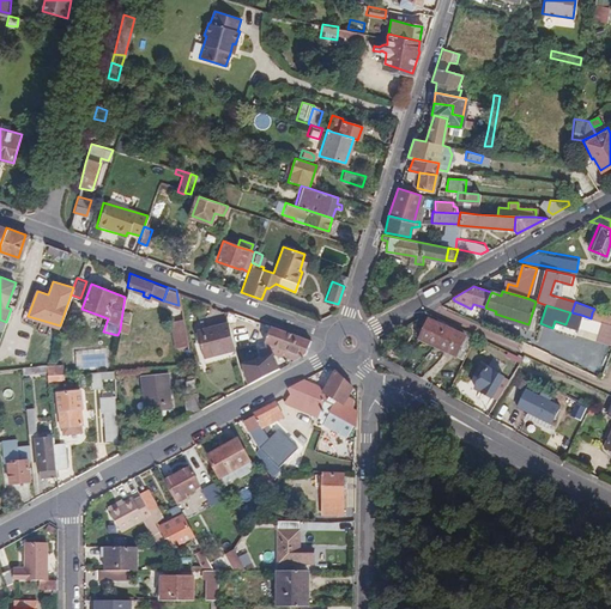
[(566,324),(576,328),(581,315),(572,312),(570,312),(566,324)]
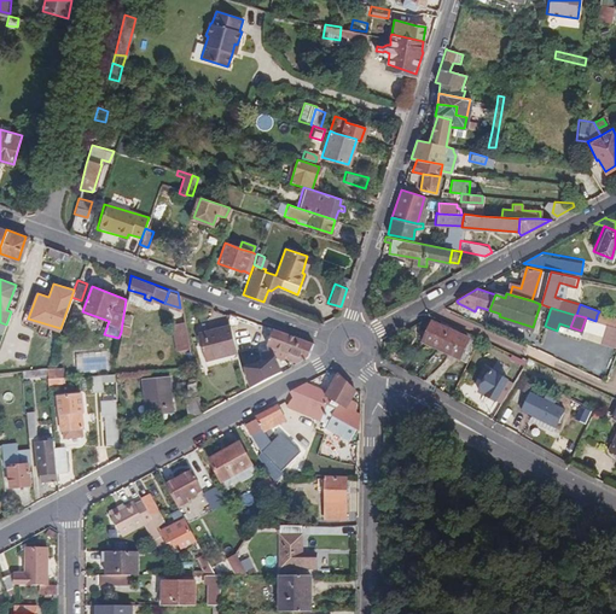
[(596,321),(615,327),(615,321),(597,315),(596,321)]
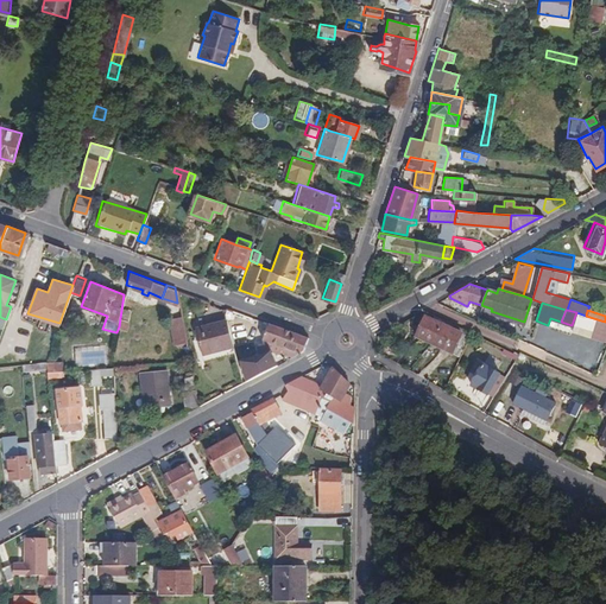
[(605,342),(605,337),(605,322),(586,316),(576,312),(572,325),(569,331),(605,342)]
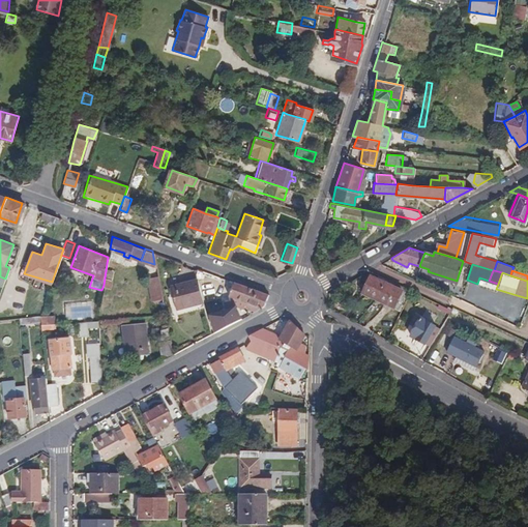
[(401,290),(369,274),(360,291),(392,306),(401,290)]
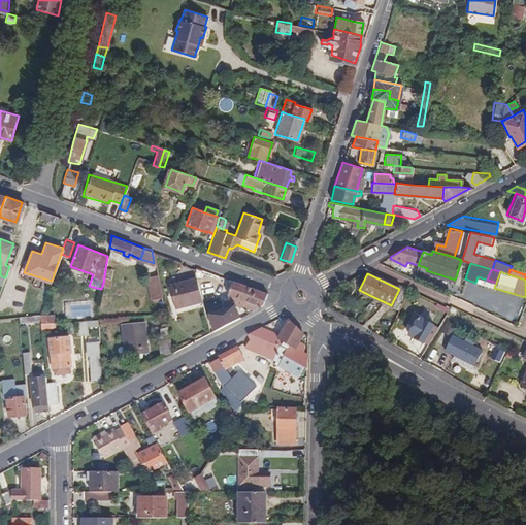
[(160,294),(156,274),(146,275),(150,296),(160,294)]
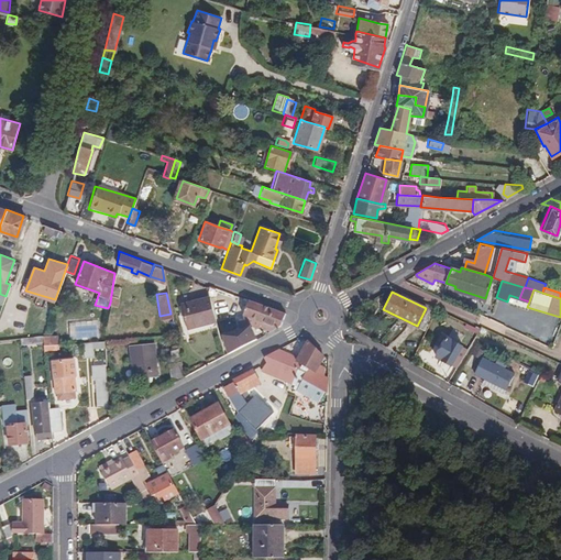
[(216,318),(210,295),(182,304),(188,327),(216,318)]
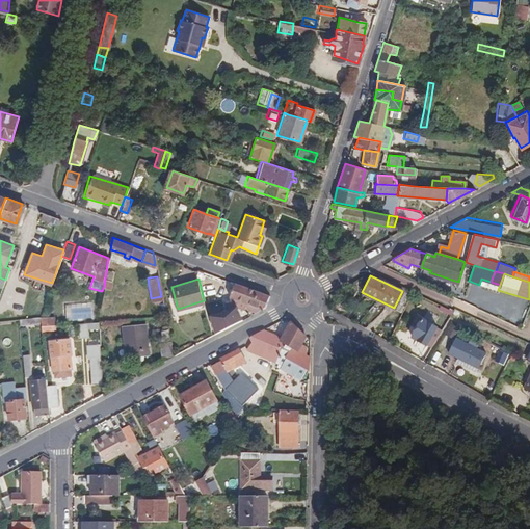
[(268,295),(235,282),(229,295),(232,303),(247,308),(247,307),(259,310),(264,306),(268,295)]
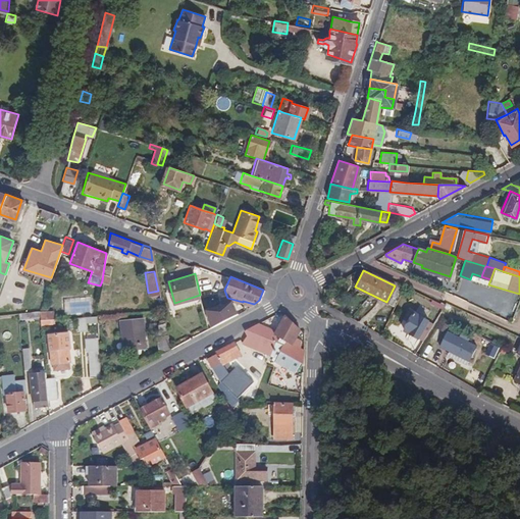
[(91,296),(63,297),(64,315),(92,313),(91,296)]
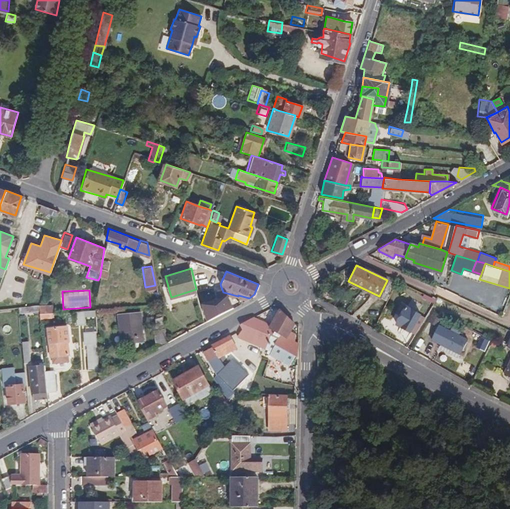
[(433,302),(435,299),(423,293),(421,297),(433,302)]
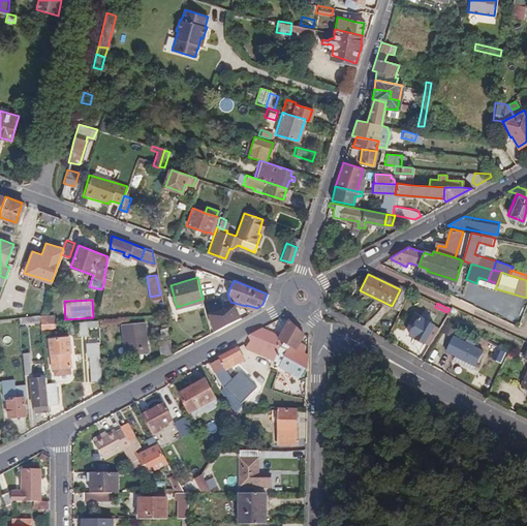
[(234,305),(233,306),(210,314),(214,331),(240,317),(238,312),(237,313),(234,305)]
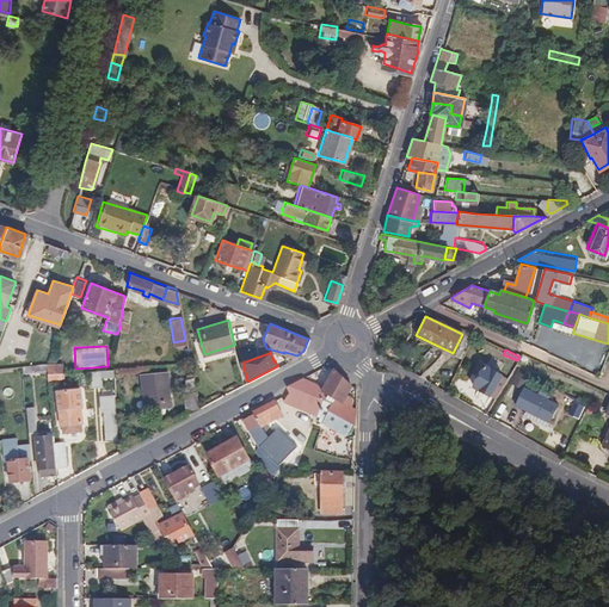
[(20,365),(20,373),(47,369),(47,366),(45,361),(20,365)]
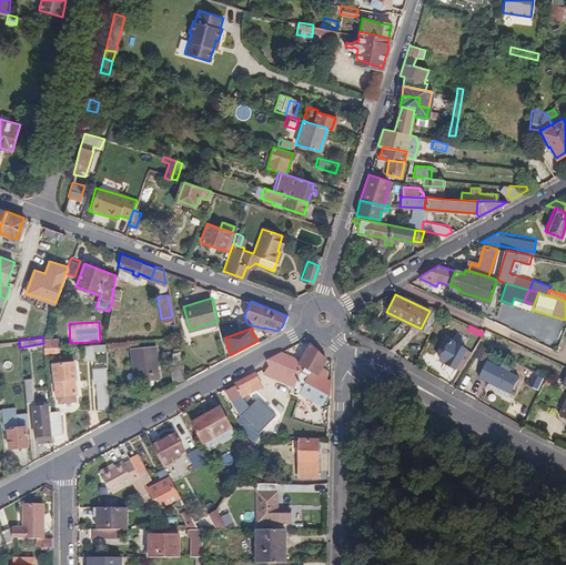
[(43,343),(44,349),(59,347),(59,339),(43,341),(43,343)]
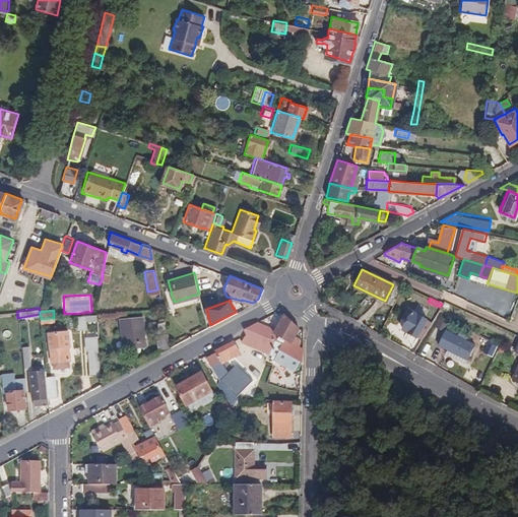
[(401,327),(419,338),(431,322),(411,311),(401,327)]
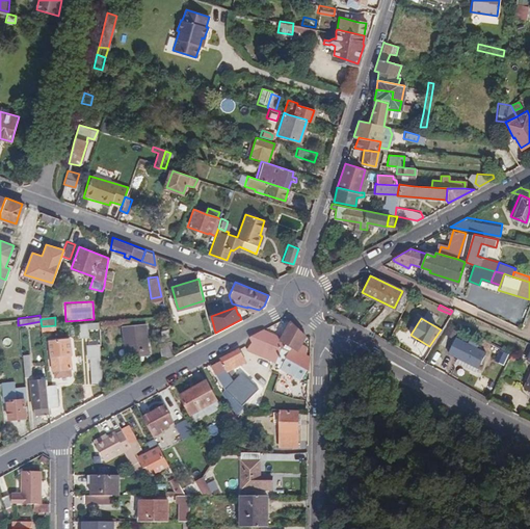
[(300,379),(307,368),(309,369),(309,355),(306,353),(309,347),(300,343),(305,336),(290,320),(279,339),(259,331),(248,336),(250,341),(246,350),(269,359),(272,353),(285,356),(279,368),(300,379)]
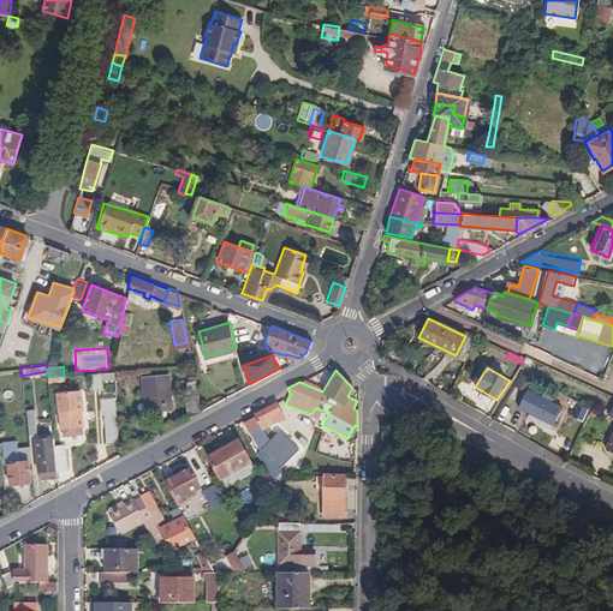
[(146,411),(158,409),(158,415),(166,414),(165,409),(171,408),(166,373),(142,376),(146,411)]
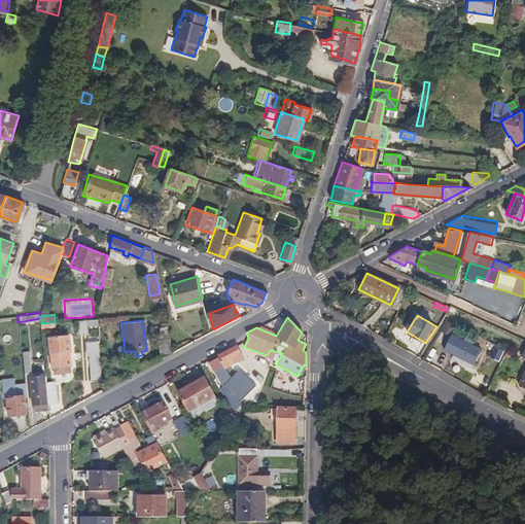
[(162,357),(172,352),(167,325),(160,326),(161,338),(158,339),(162,357)]
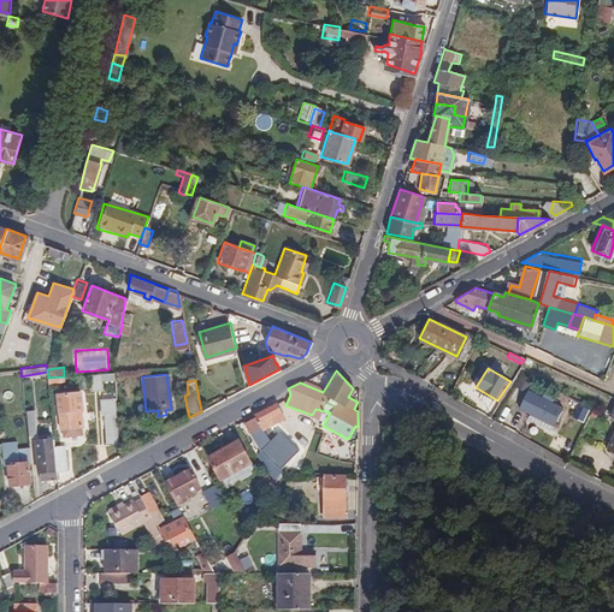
[(564,408),(529,391),(519,408),(554,426),(564,408)]
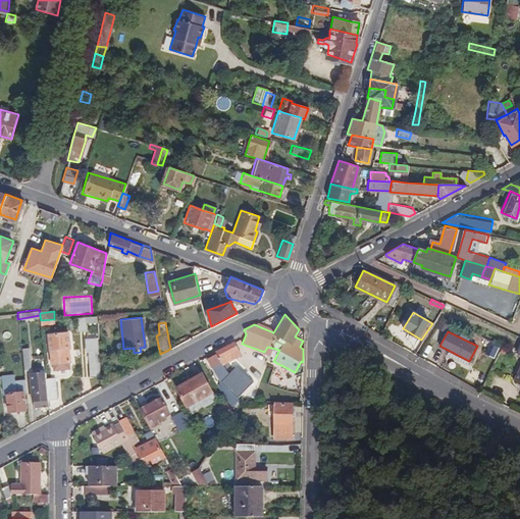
[(50,362),(54,362),(55,369),(69,367),(68,361),(70,361),(67,334),(48,336),(50,362)]
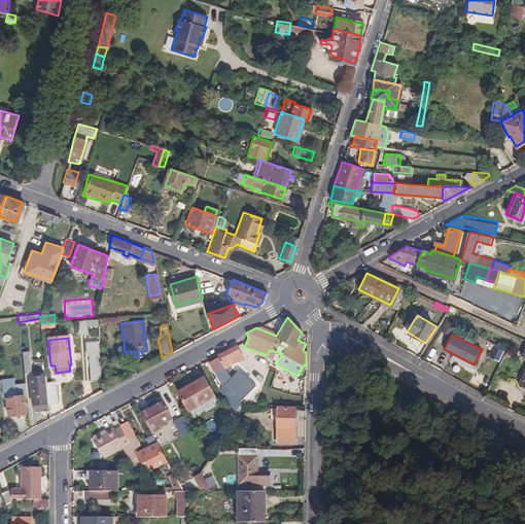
[(92,380),(101,380),(99,341),(86,343),(86,354),(90,353),(92,380)]
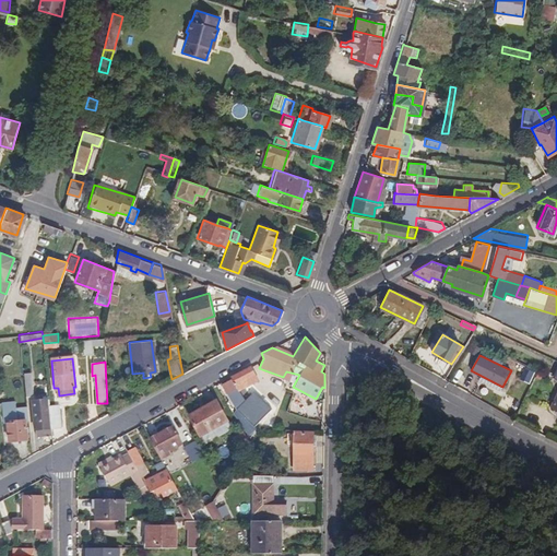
[(249,366),(229,377),(232,379),(222,383),(226,392),(234,388),(256,376),(249,366)]
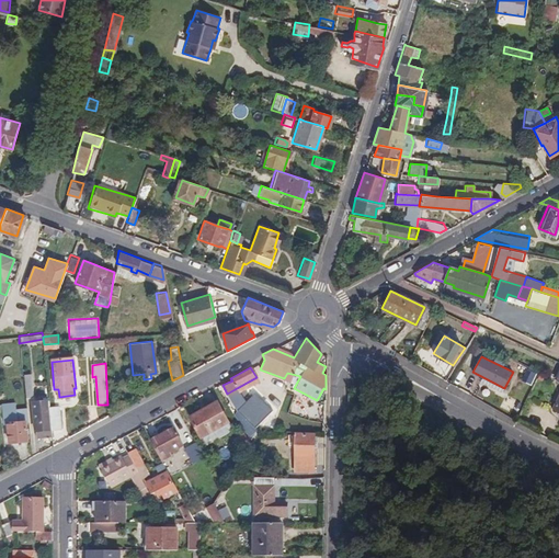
[(23,374),(26,397),(34,396),(32,374),(23,374)]
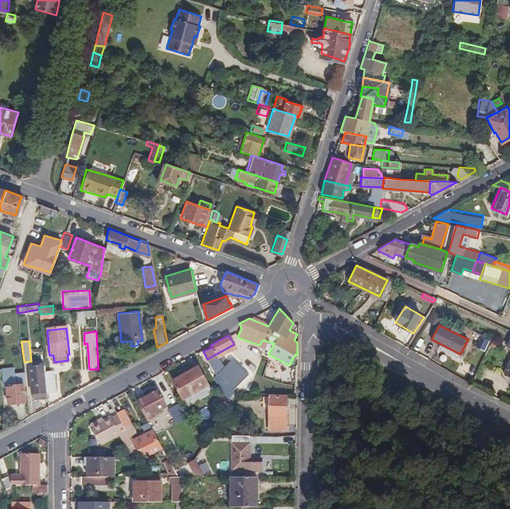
[(216,373),(222,367),(214,355),(207,359),(216,373)]
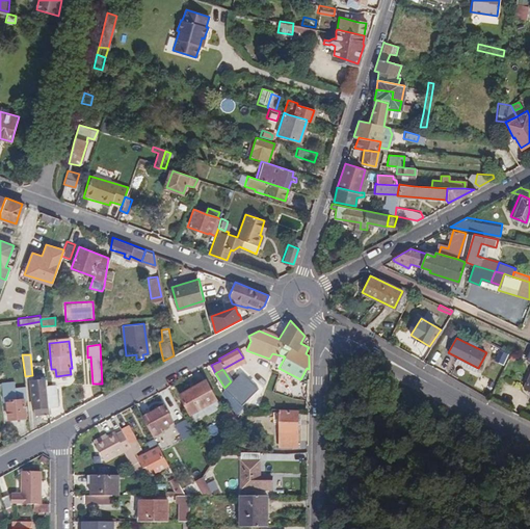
[(224,388),(239,401),(244,395),(254,385),(240,372),(231,381),(224,388)]
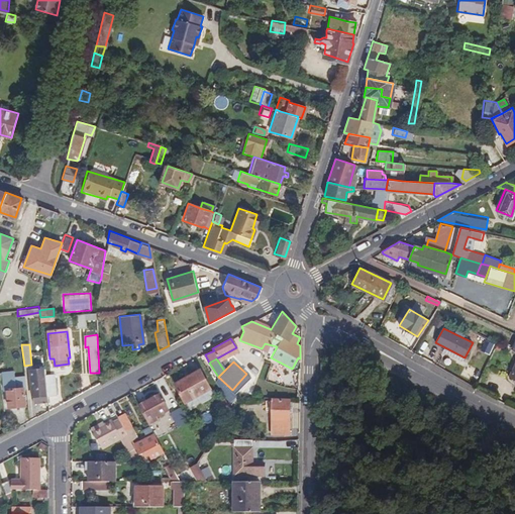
[(270,366),(266,375),(279,380),(283,371),(270,366)]
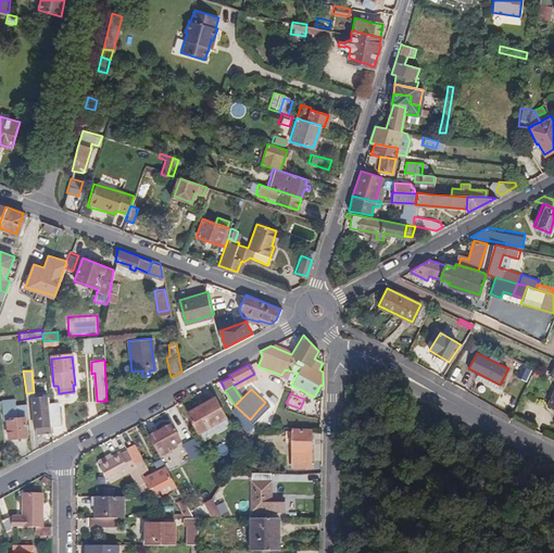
[(38,428),(51,427),(50,418),(48,400),(48,396),(34,398),(36,425),(38,425),(38,428)]
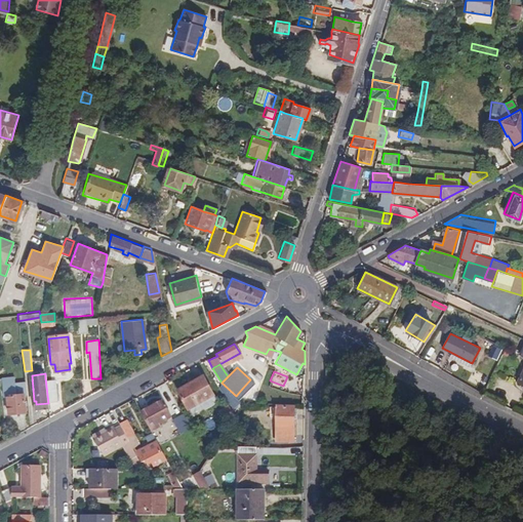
[(196,404),(213,394),(203,375),(178,390),(193,414),(199,410),(196,404)]
